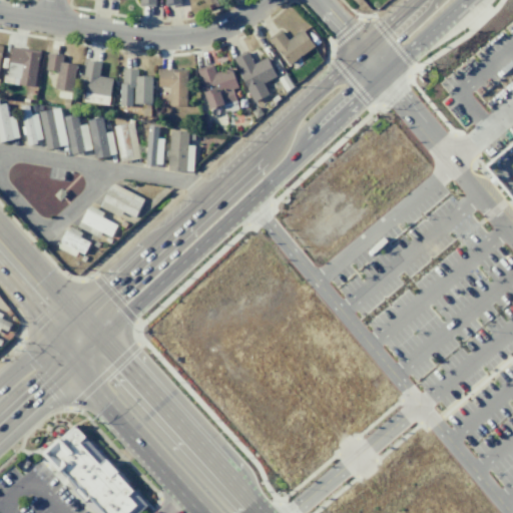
[(302,29),(314,46),(289,64),(280,51),(278,52),(267,38),(280,29),(288,39),(302,29)]
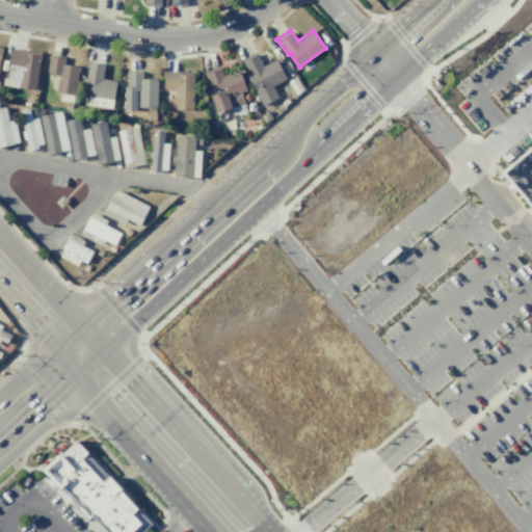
[(11,49),(41,53),(34,90),(2,85),(3,77),(7,78),(11,49)]
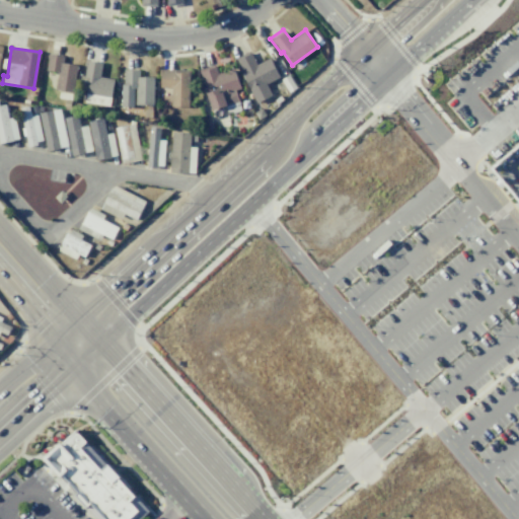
[(270,57),(280,76),(265,84),(271,95),(256,102),(233,59),(249,51),(256,64),(270,57)]
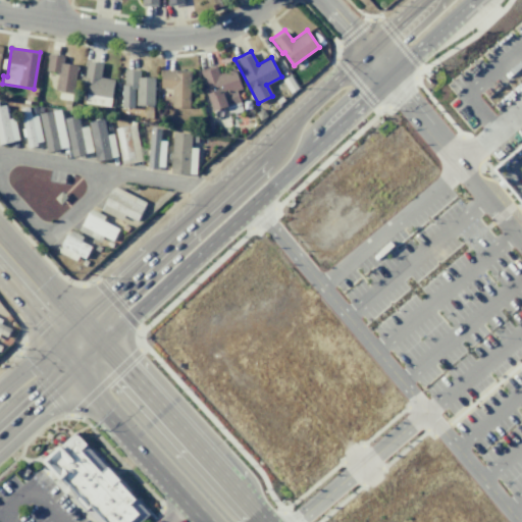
[(62,63),(76,65),(72,93),(54,90),(57,72),(45,70),(48,54),(63,56),(62,63)]
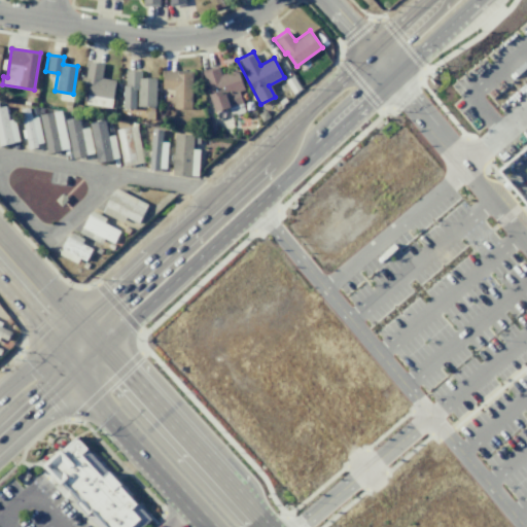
[(88,61),(103,64),(101,78),(114,80),(110,107),(85,103),(88,88),(79,86),(81,76),(84,76),(88,61)]
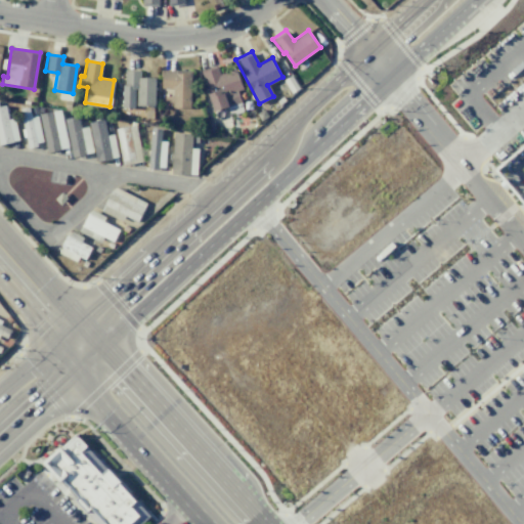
[(200,71),(214,111),(239,102),(235,90),(242,88),(233,66),(218,72),(216,66),(200,71)]
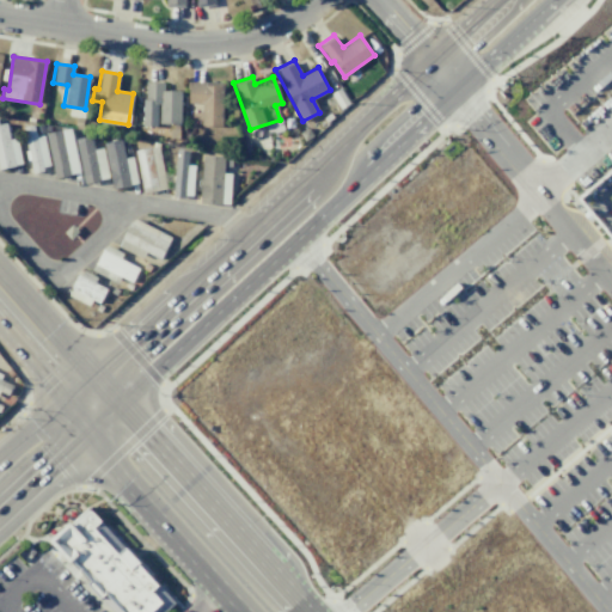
[(188,81),(224,83),(221,127),(201,126),(202,103),(187,103),(188,81)]
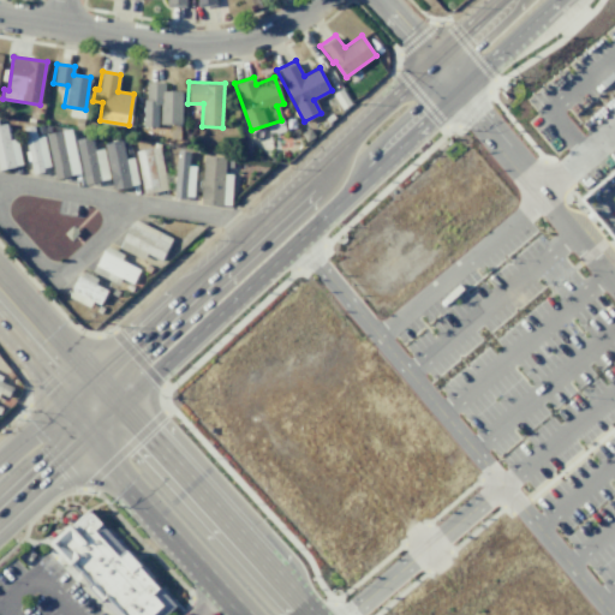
[(165,91),(181,91),(180,125),(160,124),(160,105),(159,105),(157,127),(142,127),(143,97),(145,97),(147,83),(165,83),(165,91)]
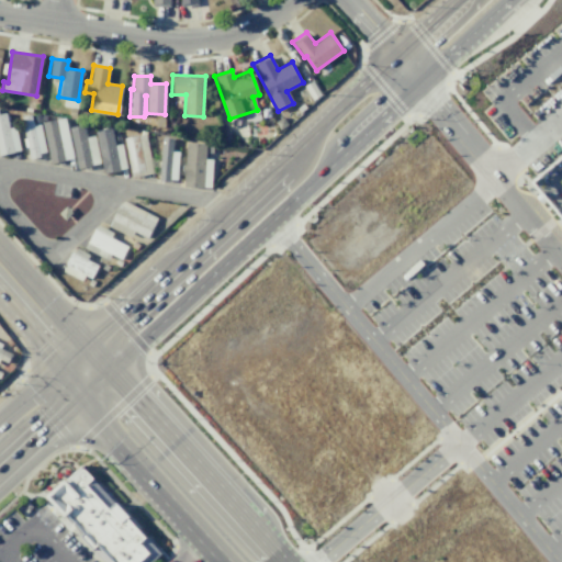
[(9,127),(6,113),(0,113),(0,155),(21,150),(14,126),(9,127)]
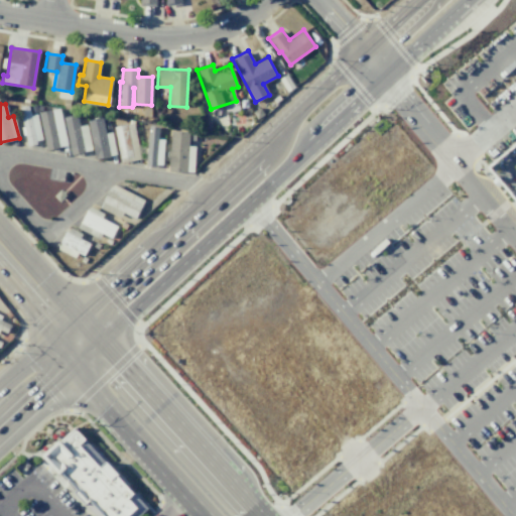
[(21,107),(25,144),(41,142),(37,114),(30,116),(28,106),(21,107)]
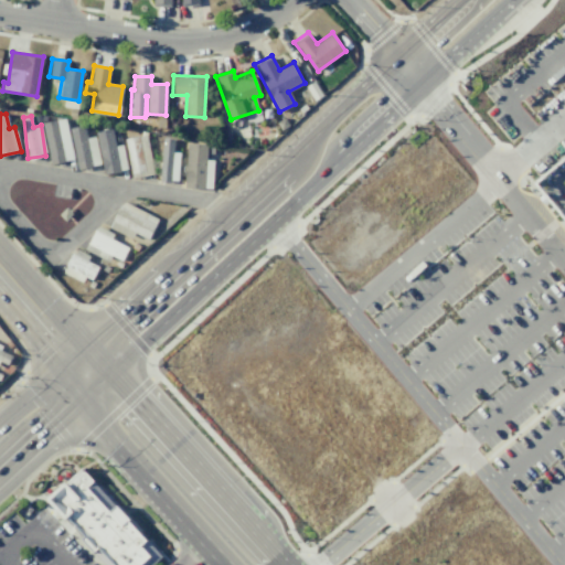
[(42,123),(51,164),(74,160),(65,118),(42,123)]
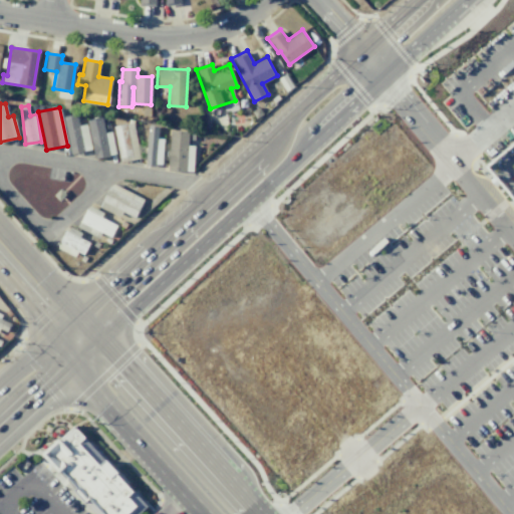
[(86,124),(77,125),(76,114),(64,116),(70,154),(90,151),(86,124)]
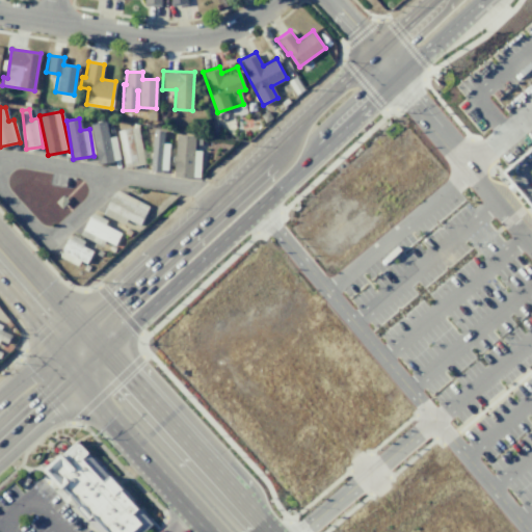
[(120,160),(114,137),(108,138),(105,122),(89,125),(98,164),(120,160)]
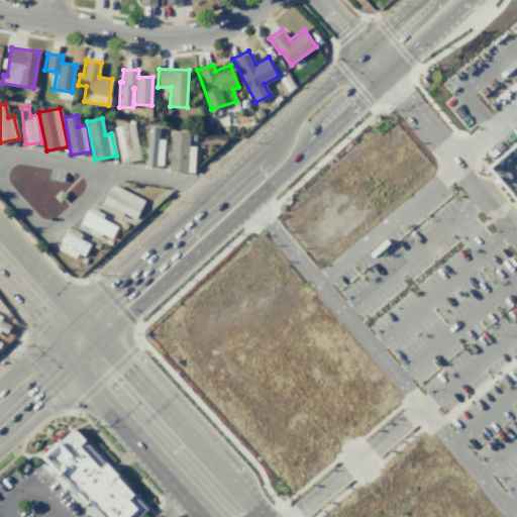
[(140,160),(133,123),(113,127),(120,163),(140,160)]
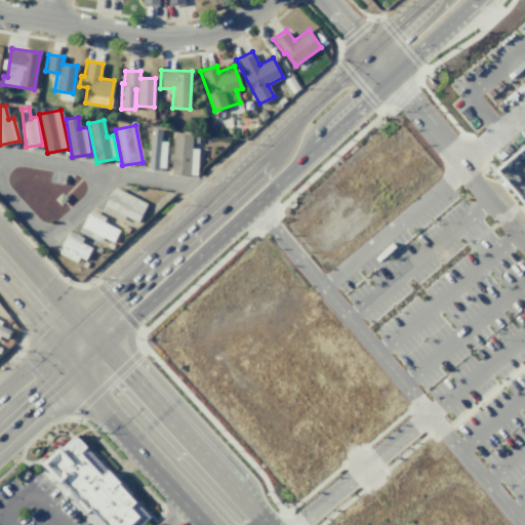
[(166,142),(160,142),(161,129),(151,129),(149,168),(165,169),(166,142)]
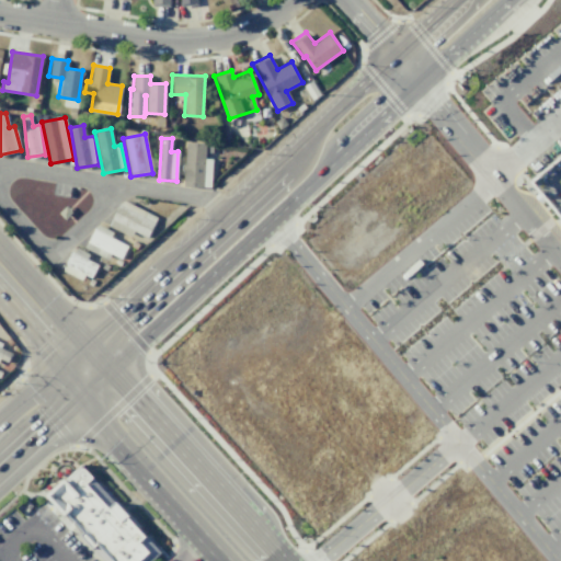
[(212,144),(185,142),(183,186),(210,187),(212,144)]
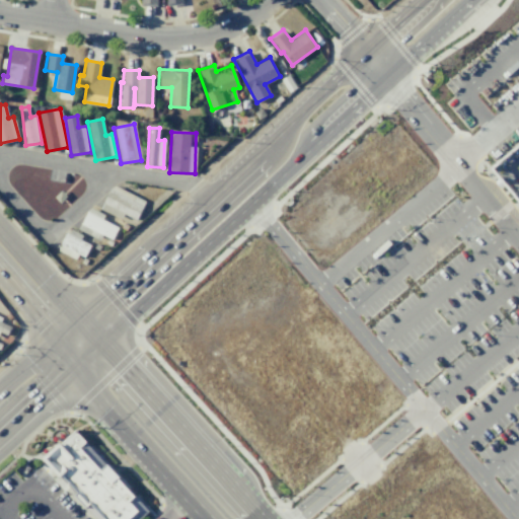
[(518,204),(489,168),(518,142),(518,204)]
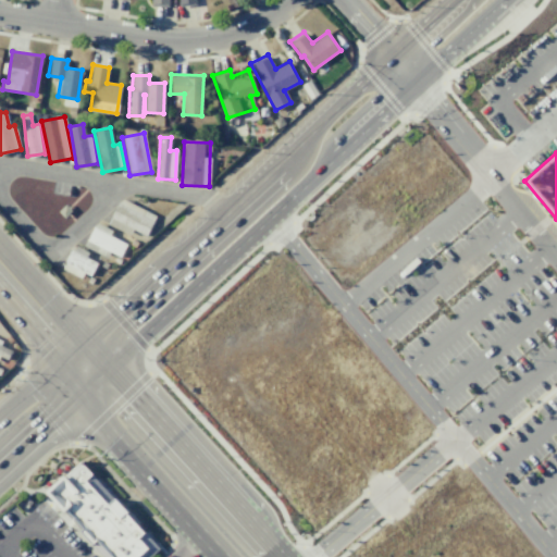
[(107,224),(130,235),(132,230),(146,236),(156,215),(120,198),(107,224)]
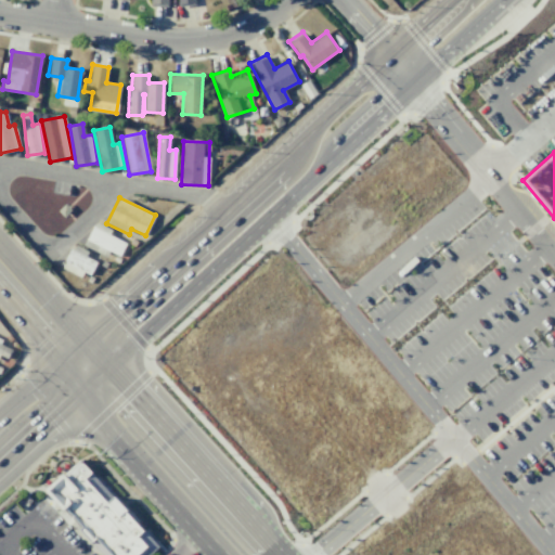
[(106,256),(108,252),(119,256),(125,243),(108,235),(112,229),(93,221),(82,246),(106,256)]
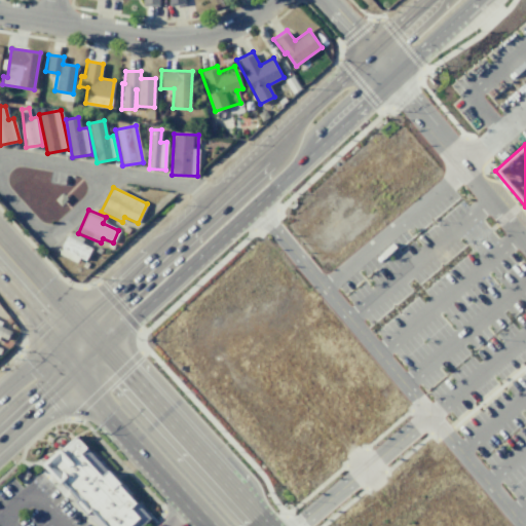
[(78,258),(85,260),(90,248),(81,245),(83,237),(68,232),(60,256),(76,262),(78,258)]
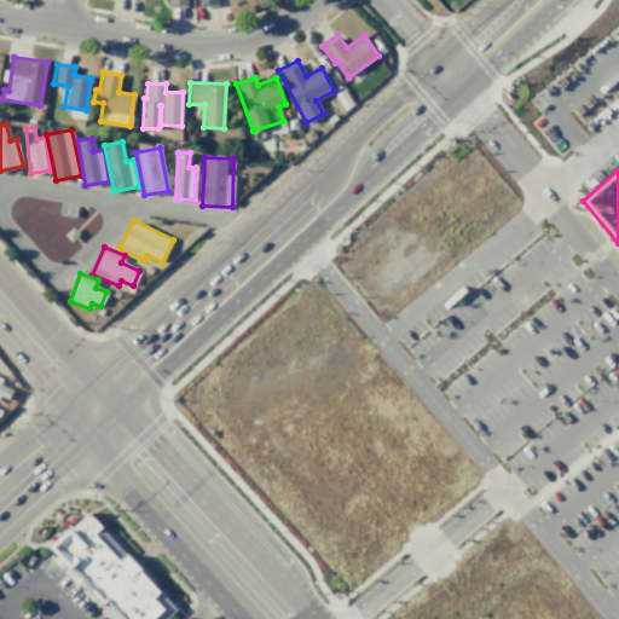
[(51,547),(88,514),(177,611),(167,618),(114,618),(88,591),(92,588),(51,547)]
